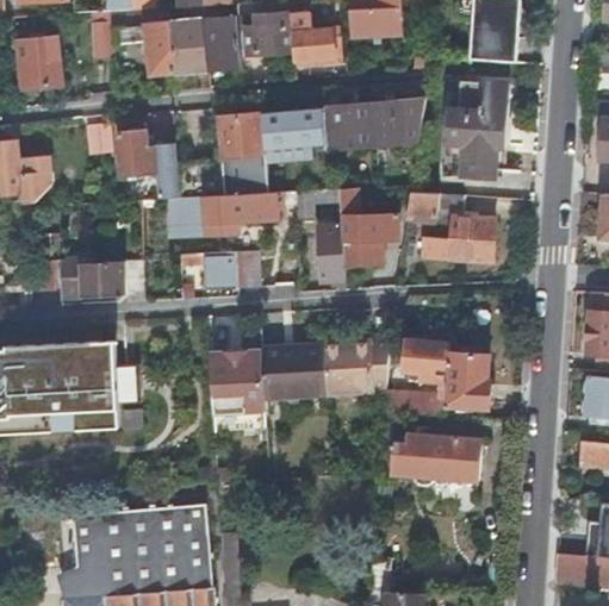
[(106,0),(106,12),(110,12),(131,10),(130,0),(106,0)]
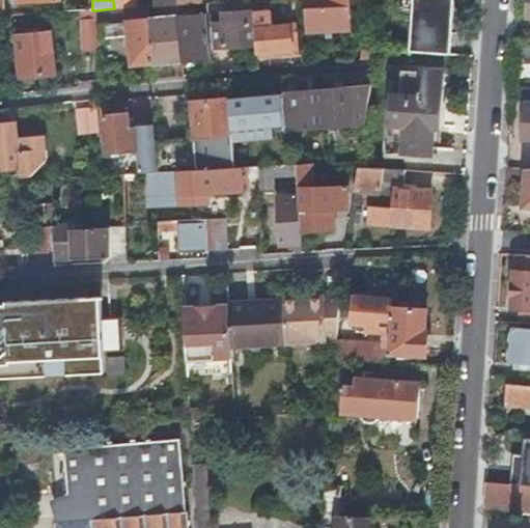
[(113,0),(114,8),(126,8),(135,7),(135,0),(113,0)]
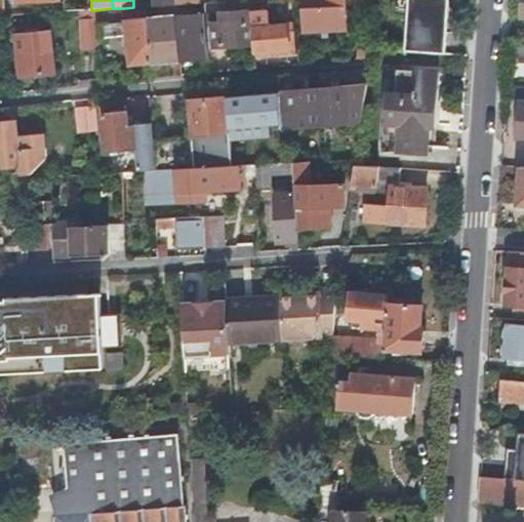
[(344,31),(341,0),(324,0),(325,8),(298,10),(300,33),(344,31)]
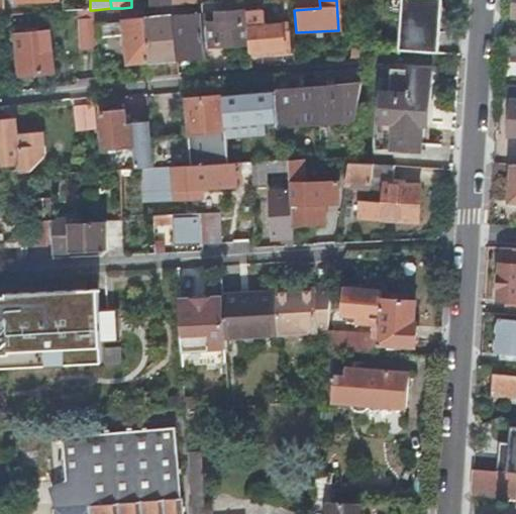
[(437,36),(438,0),(401,0),(399,50),(418,52),(419,35),(437,36)]
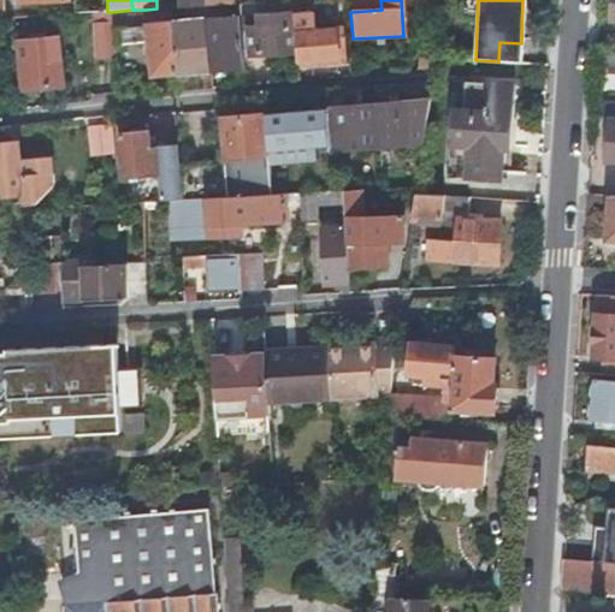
[(177,73),(210,71),(203,6),(196,7),(197,21),(172,23),(177,73)]
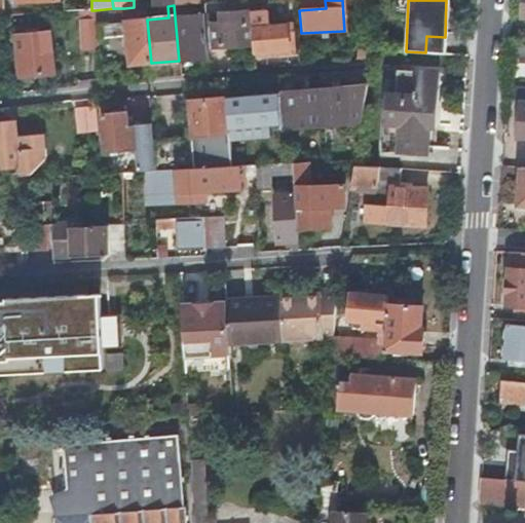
[(179,61),(208,58),(203,14),(183,16),(182,5),(175,5),(174,5),(179,61)]
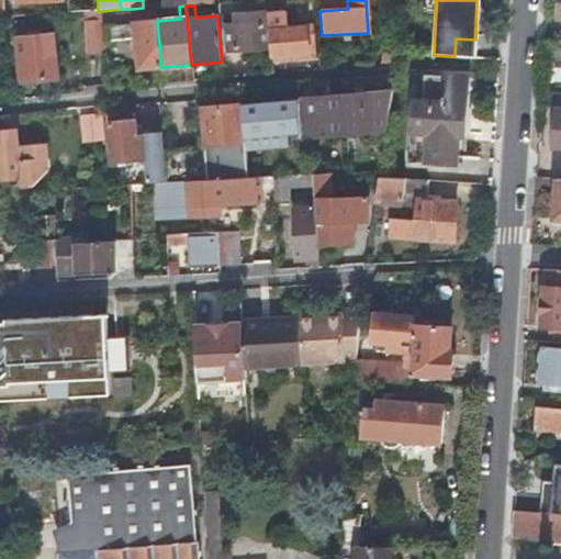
[(138,69),(161,67),(157,21),(156,8),(143,8),(133,9),(121,9),(101,11),(102,21),(104,41),(136,37),(138,69)]
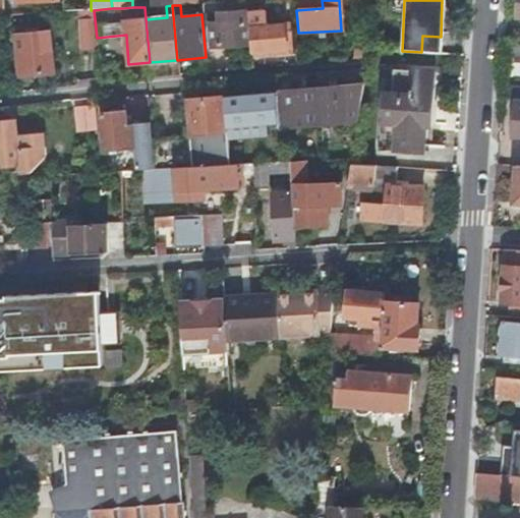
[(77,52),(99,51),(97,38),(95,19),(94,10),(91,10),(74,11),(77,52)]
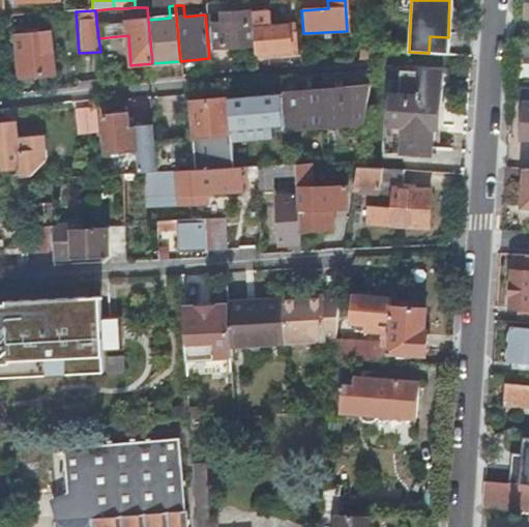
[(255,46),(256,53),(291,50),(288,24),(275,26),(274,16),(255,17),(256,28),(253,28),(255,46)]
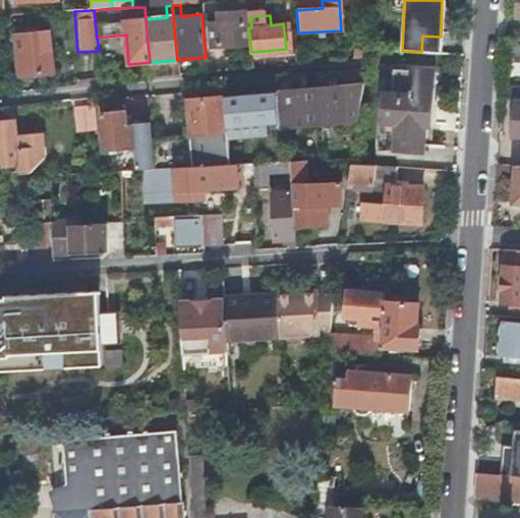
[(250,45),(248,27),(248,20),(231,21),(232,29),(210,31),(211,49),(250,45)]
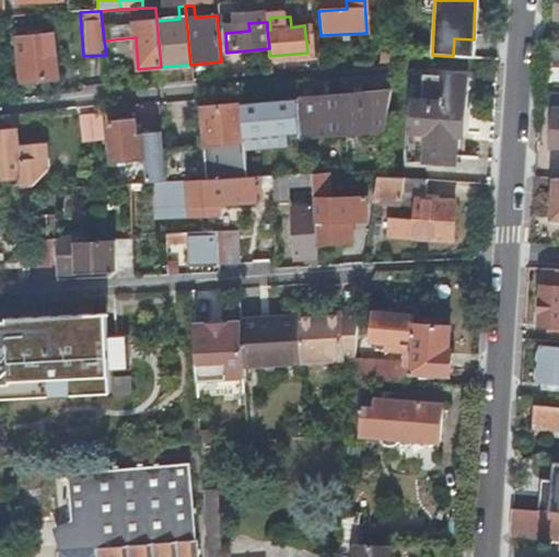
[(21,81),(56,78),(51,35),(18,37),(21,81)]
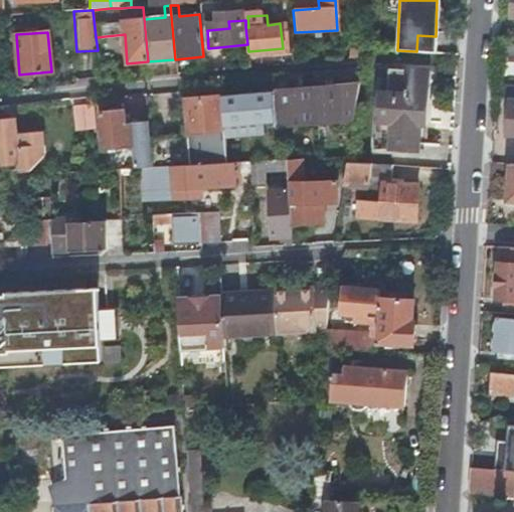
[(417,35),(416,51),(435,52),(436,36),(417,35)]
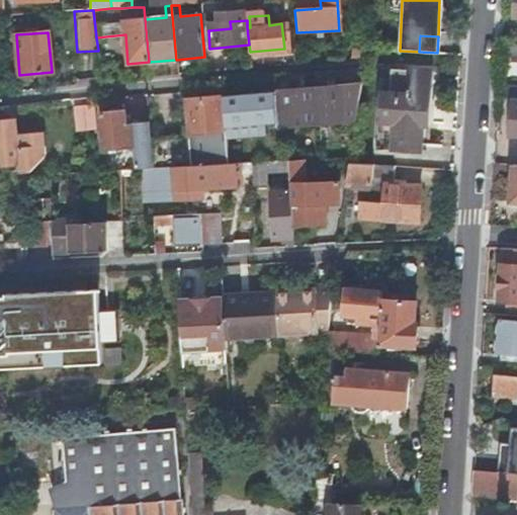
[(516,98),(516,43),(499,41),(498,52),(516,53),(516,85),(496,84),(495,97),(516,98)]
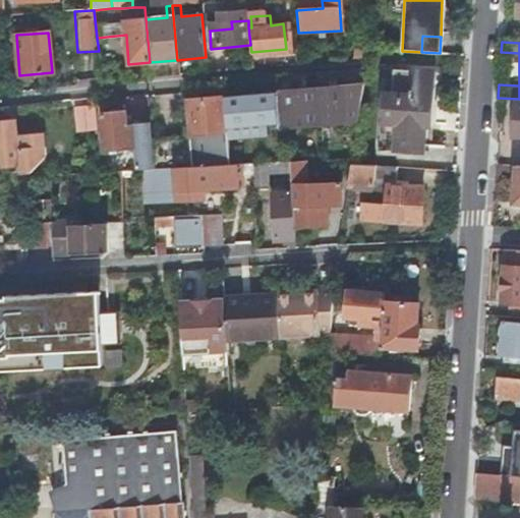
[(378,119),(396,121),(394,151),(420,153),(422,123),(430,124),(435,72),(395,68),(393,95),(381,94),(378,119)]
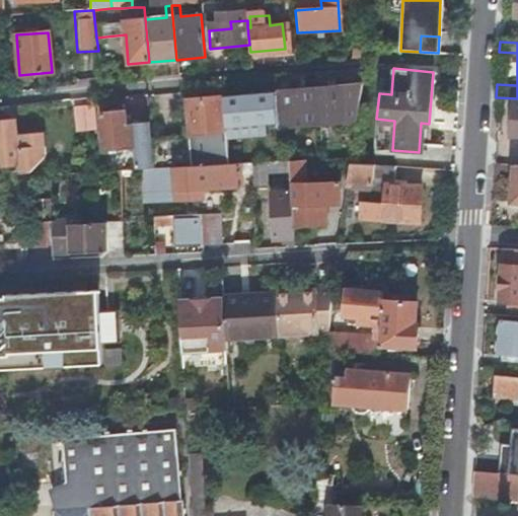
[(315,88),(319,124),(355,121),(360,84),(315,88)]
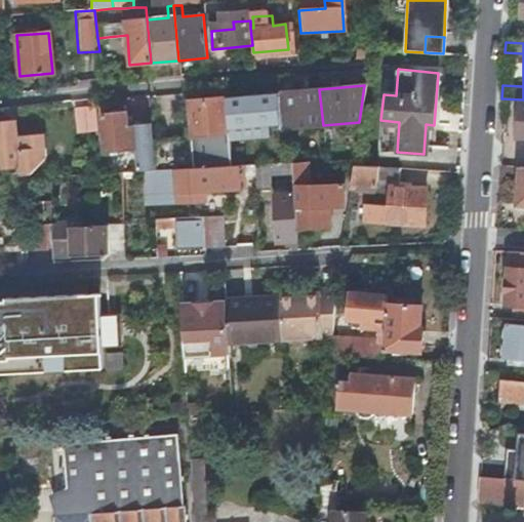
[(277,93),(277,129),(323,125),(319,89),(277,93)]
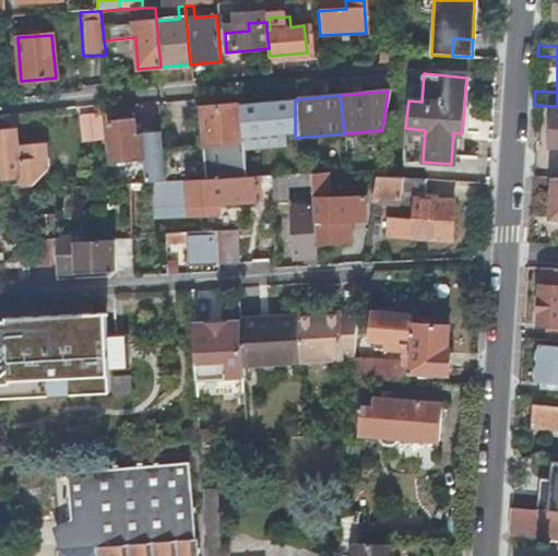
[(282,101),(238,104),(242,150),(286,146),(282,101)]
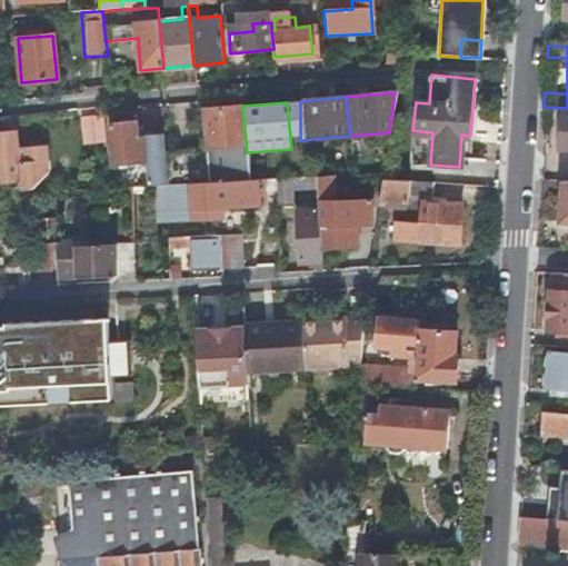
[(209,182),(249,180),(247,152),(242,106),(205,109),(208,147),(207,147),(209,182)]
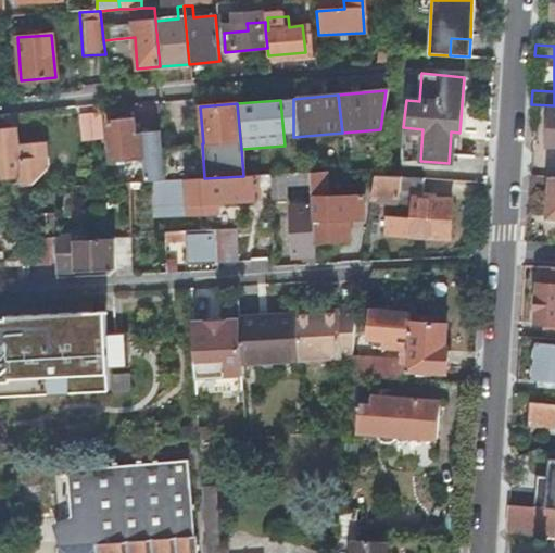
[(102,136),(100,114),(78,116),(80,138),(102,136)]
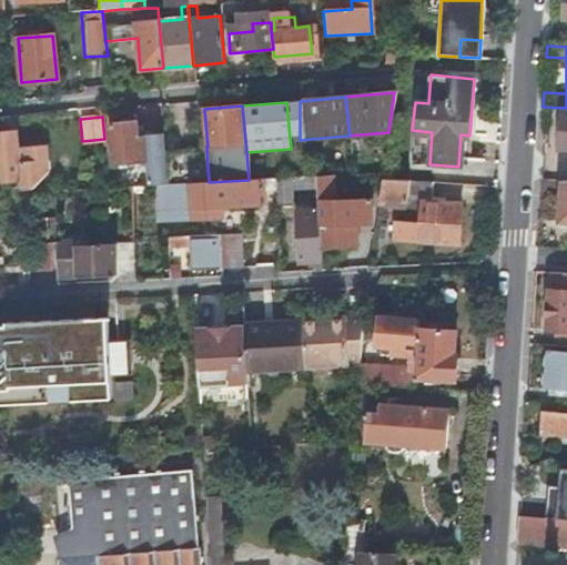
[(145,187),(163,185),(166,185),(163,149),(162,131),(142,132),(142,139),(134,139),(133,122),(110,124),(114,163),(142,161),(145,187)]
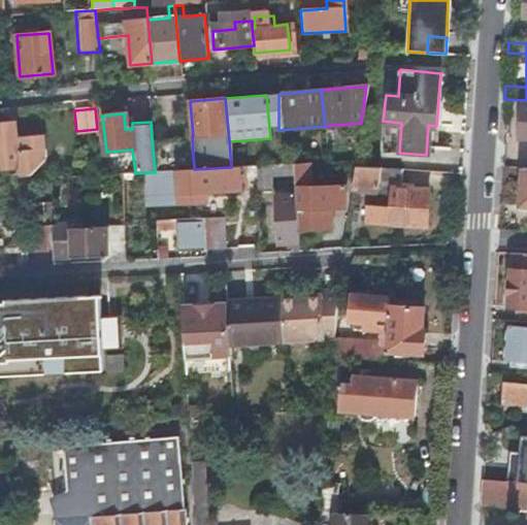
[(15,121),(0,122),(0,168),(26,167),(27,175),(35,174),(45,161),(43,135),(18,136),(15,121)]
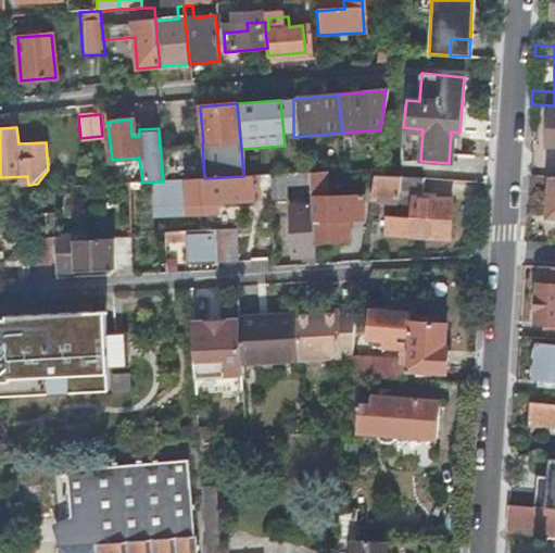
[(204,178),(202,143),(160,146),(163,181),(204,178)]
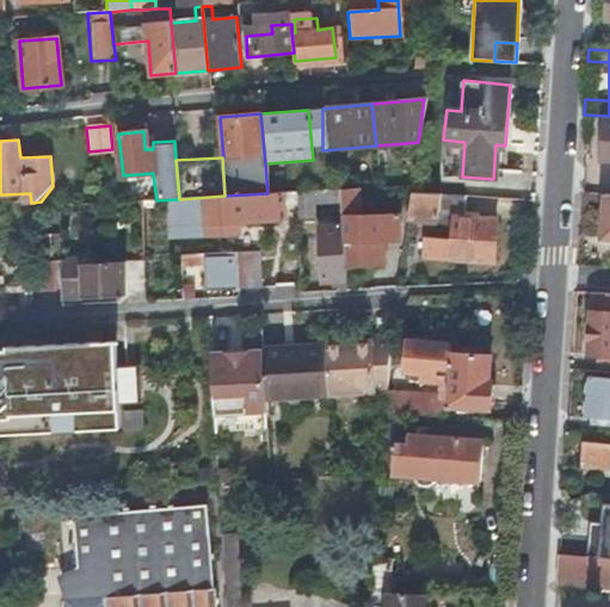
[(358,187),(339,190),(340,203),(340,217),(343,266),(380,264),(383,241),(399,240),(398,215),(358,215),(358,187)]
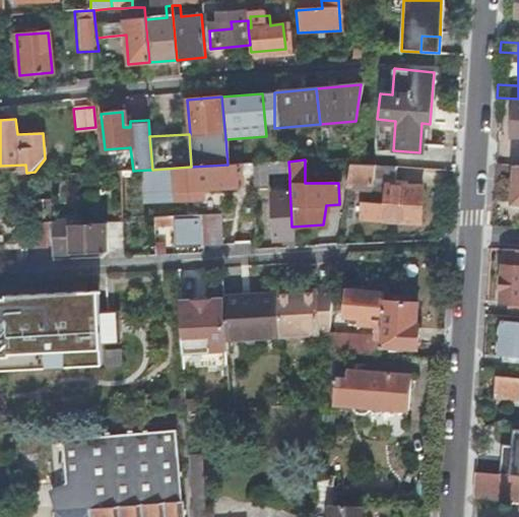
[(251,164),(252,190),(265,189),(264,174),(289,173),(288,162),(274,162),(251,164)]
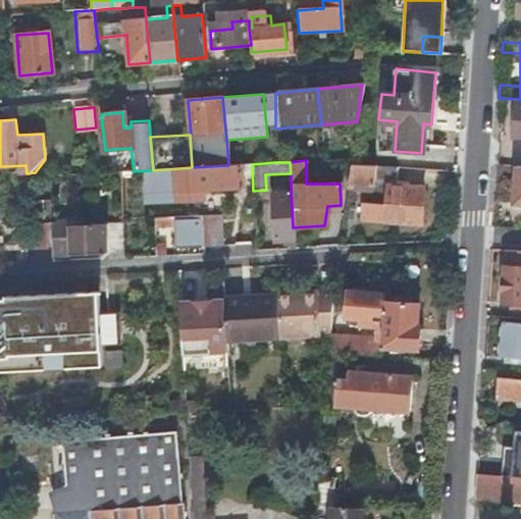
[(351,163),(347,188),(352,188),(352,191),(370,192),(369,203),(360,202),(359,219),(419,223),(422,188),(396,186),(397,166),(378,165),(351,163)]
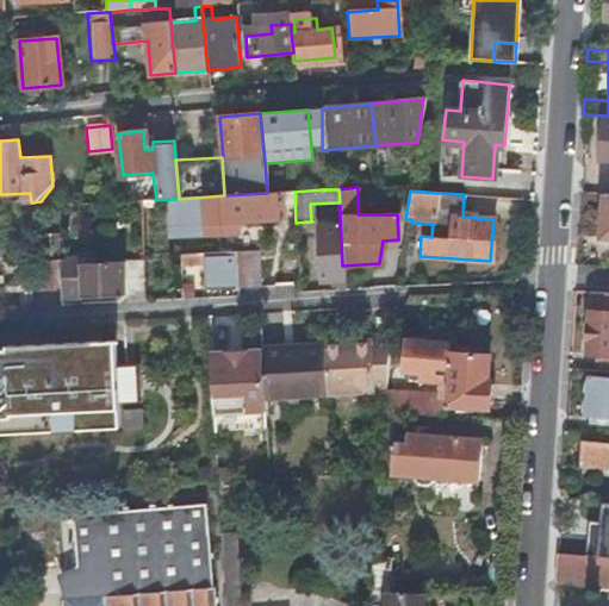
[(285,208),(285,192),(267,193),(224,195),(179,199),(175,199),(178,237),(222,235),(221,218),(238,218),(238,222),(281,220),(280,210),(285,208)]
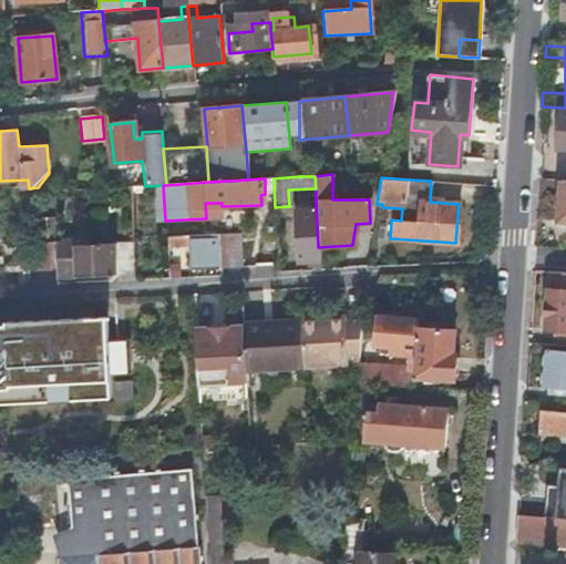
[(565,182),(558,182),(556,221),(565,221),(565,182)]
